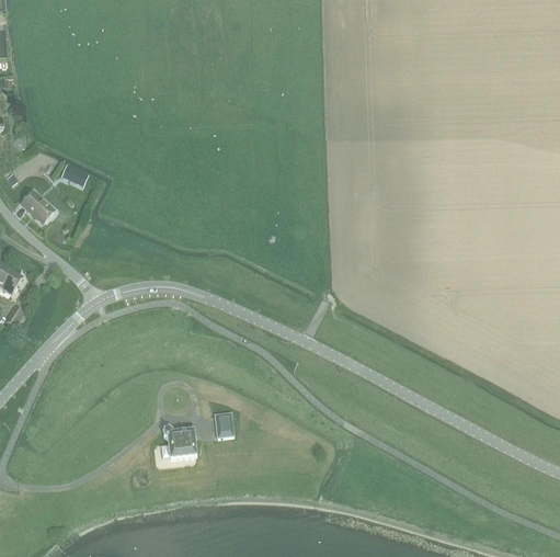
[(0,160),(1,162),(20,154),(15,146),(0,154),(0,160)]
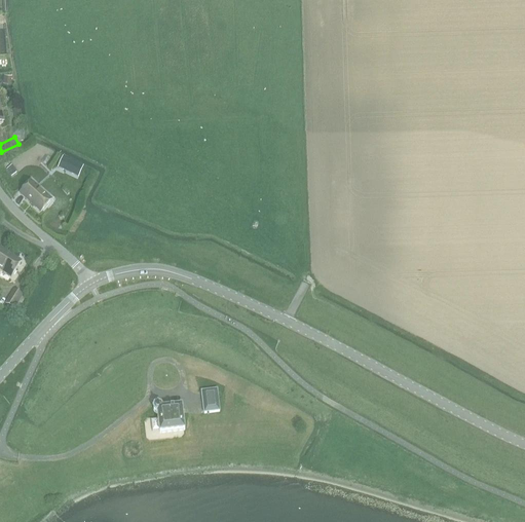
[(62,154),(58,163),(78,174),(82,163),(62,154)]
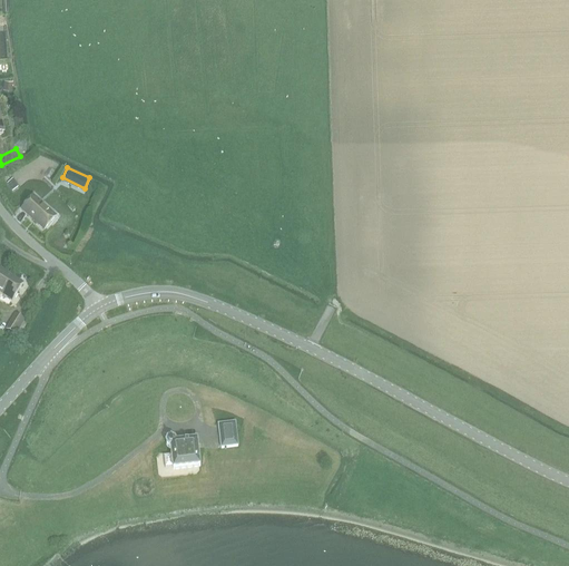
[(7,179),(11,187),(17,184),(16,184),(12,176),(7,179)]
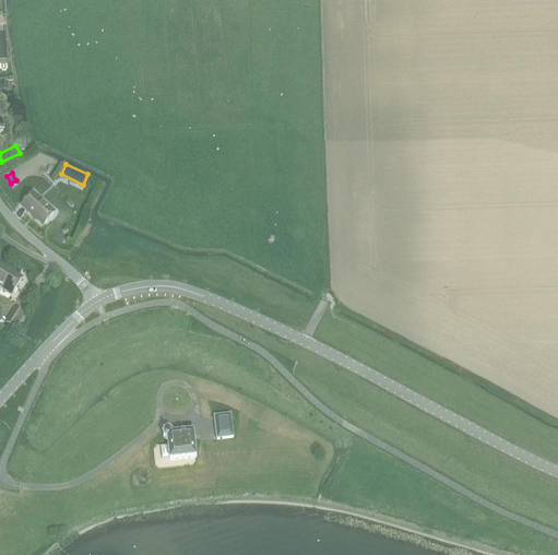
[(42,222),(54,209),(32,190),(21,203),(42,222)]
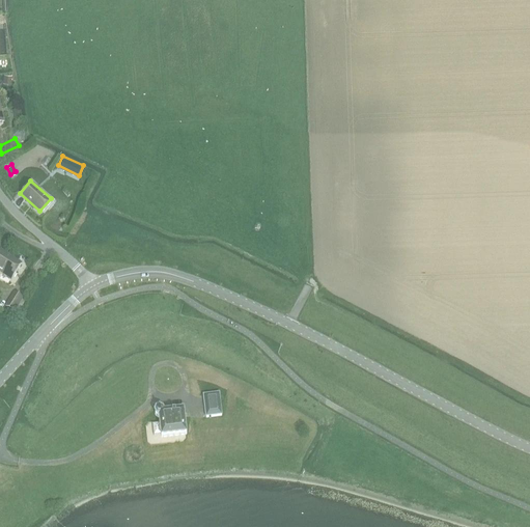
[(0,247),(0,269),(1,270),(2,269),(11,274),(10,276),(21,260),(0,247)]
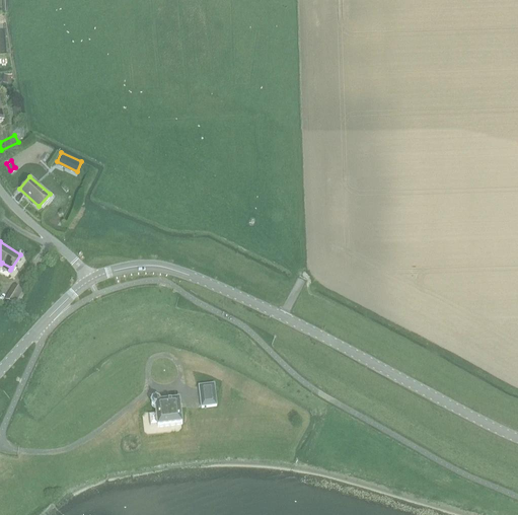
[(13,283),(5,297),(12,301),(21,288),(13,283)]
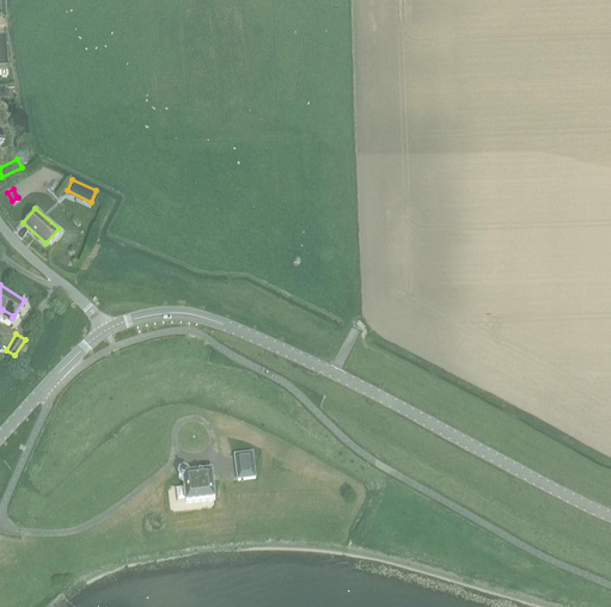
[(233,452),(237,477),(255,474),(251,449),(233,452)]
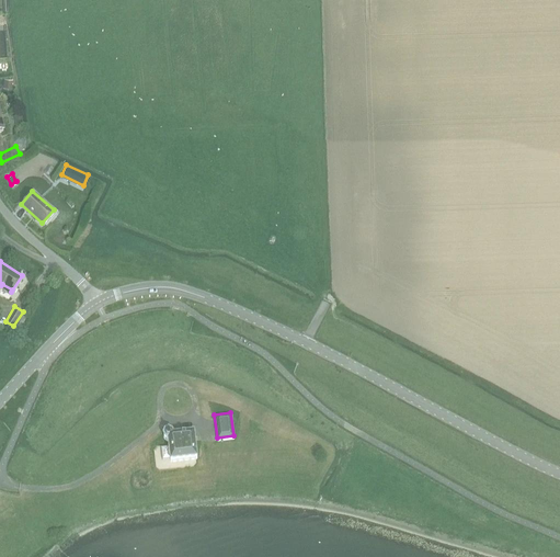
[(168,438),(168,441),(168,444),(160,445),(162,457),(170,456),(170,458),(195,455),(196,455),(193,430),(172,432),(172,431),(172,430),(171,429),(170,429),(169,428),(168,428),(167,428),(166,429),(164,429),(164,430),(163,430),(163,431),(163,432),(163,433),(163,434),(163,435),(164,436),(166,436),(166,438),(167,438),(168,438)]
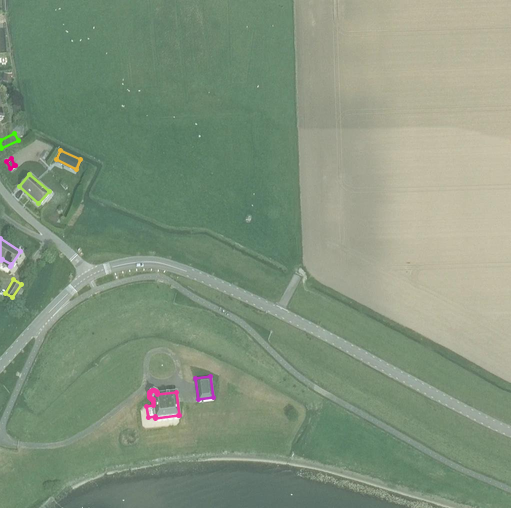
All buildings are outlined.
